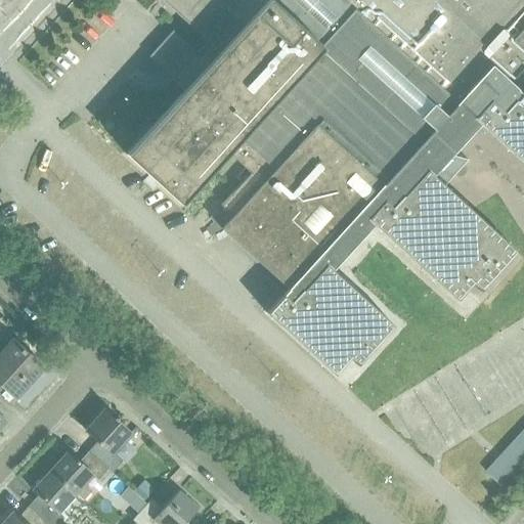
[(148,175),(158,183),(180,204),(227,153),(250,173),(220,206),(232,216),(221,229),(288,290),(265,313),(334,375),(349,357),(356,363),(355,364),(356,366),(393,325),(332,270),(373,224),(455,300),(472,282),(479,290),(478,291),(479,292),(516,252),(432,176),(438,169),(451,178),(468,160),(451,156),(480,124),(523,164),(523,89),(521,94),(517,90),(523,81),(523,0),(162,0),(208,42),(174,80),(185,90),(127,155),(148,175)]
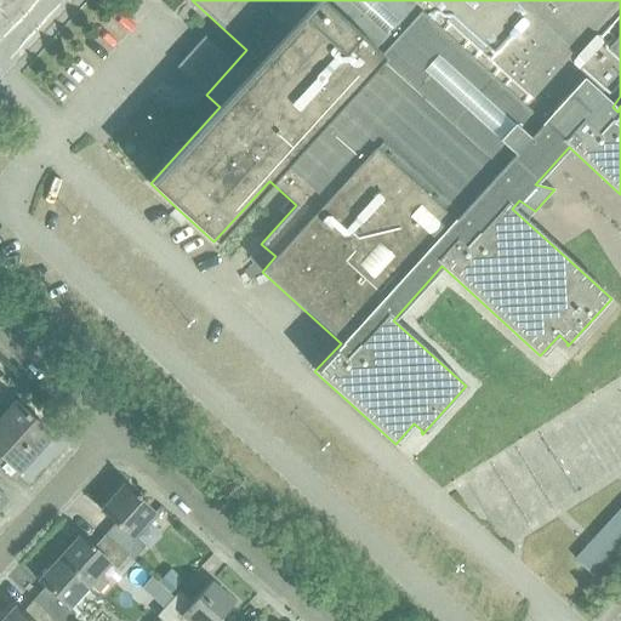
[(180,227),(187,217),(176,208),(167,217),(180,227)]
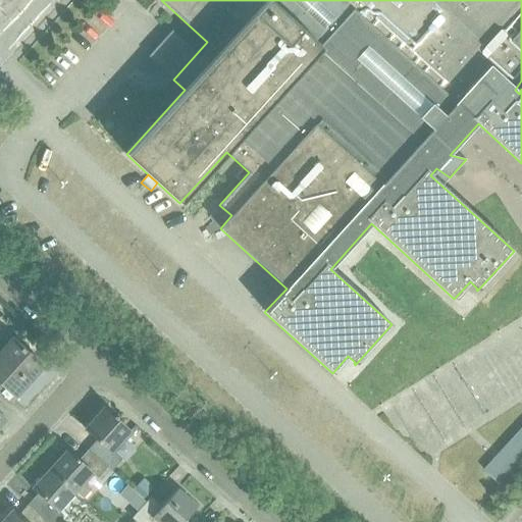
[(0,387),(3,385),(14,397),(33,376),(42,367),(10,338),(0,350),(0,387)]
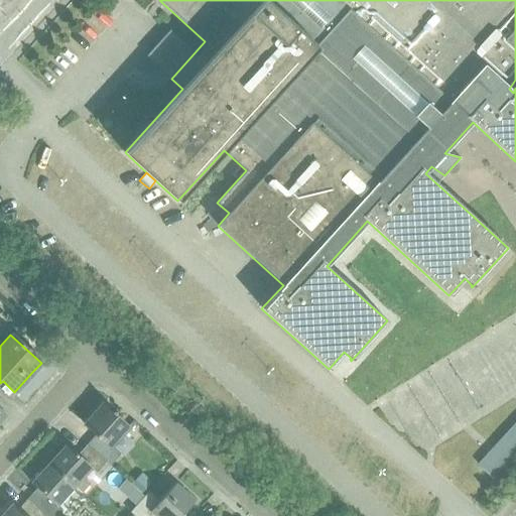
[(95,434),(86,444),(104,461),(108,465),(118,454),(109,445),(126,426),(102,403),(83,422),(95,434)]
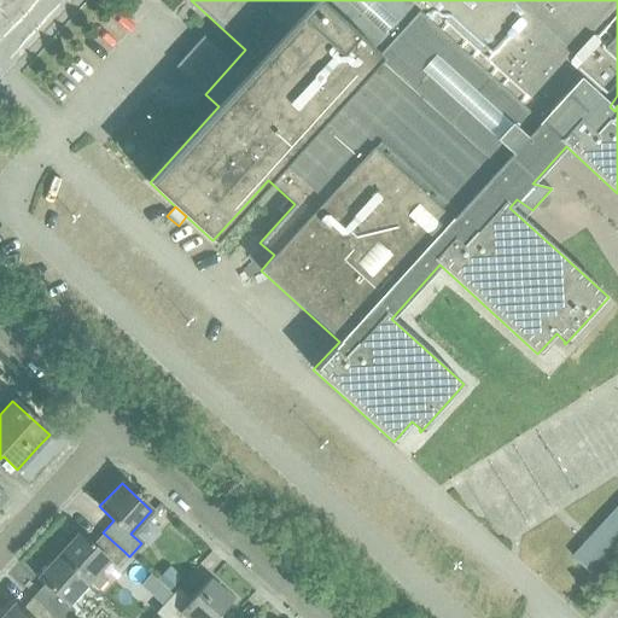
[(595,572),(617,548),(617,509),(575,552),(595,572)]
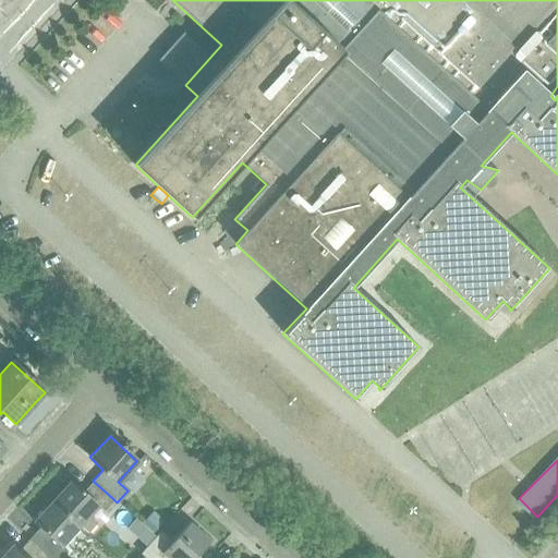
[(70,481),(52,500),(77,524),(86,532),(94,522),(86,514),(96,505),(101,510),(112,498),(93,481),(82,492),(70,481)]
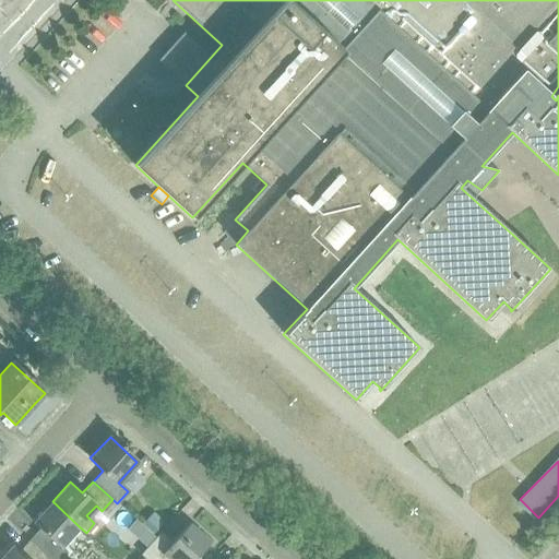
[(39,527),(28,539),(49,558),(61,558),(67,554),(58,546),(78,525),(52,501),(33,522),(39,527)]
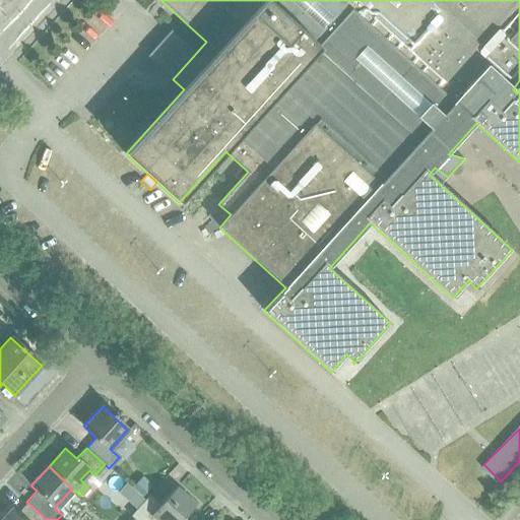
[(133,486),(143,497),(152,486),(142,477),(133,486)]
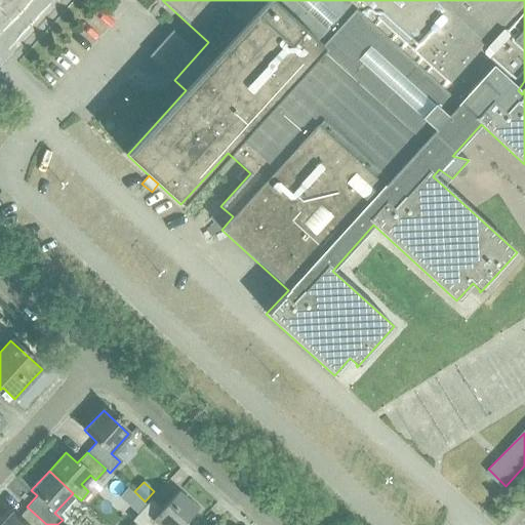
[(183,524),(197,510),(177,492),(161,511),(151,500),(131,522),(134,524),(183,524)]
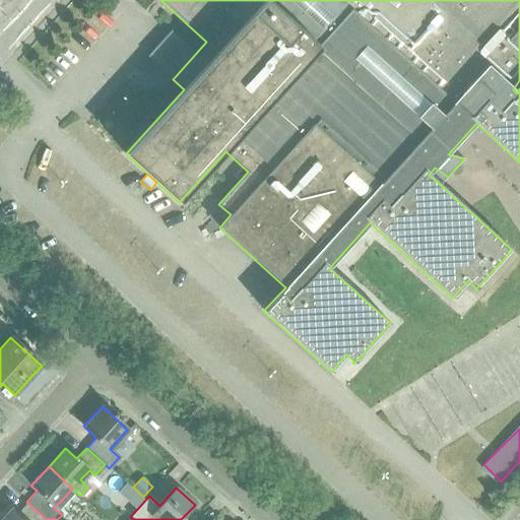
[(127,505),(134,510),(144,499),(138,493),(127,505)]
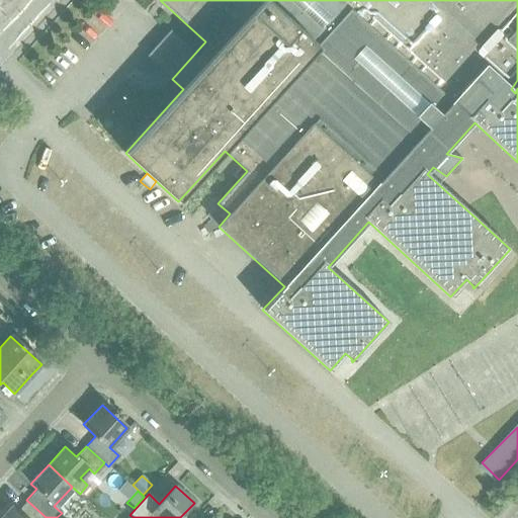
[(12,505),(0,517),(46,517),(26,500),(17,510),(12,505)]
